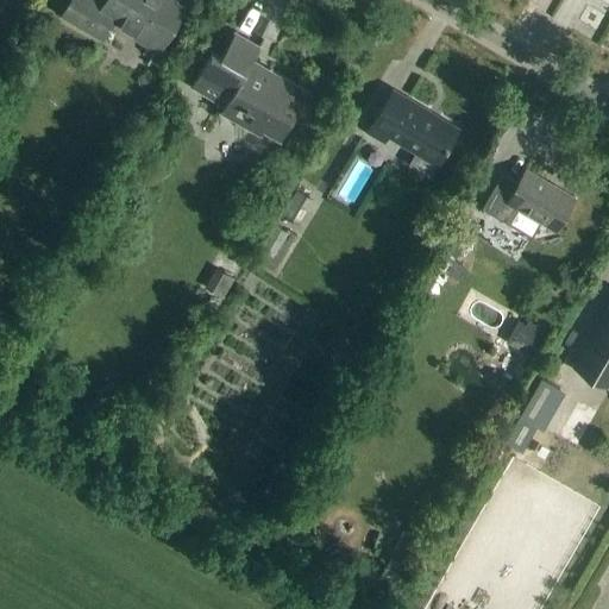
[(184,2),(180,0),(107,0),(105,6),(94,0),(70,0),(62,14),(102,38),(113,20),(137,33),(135,38),(156,51),(184,2)]
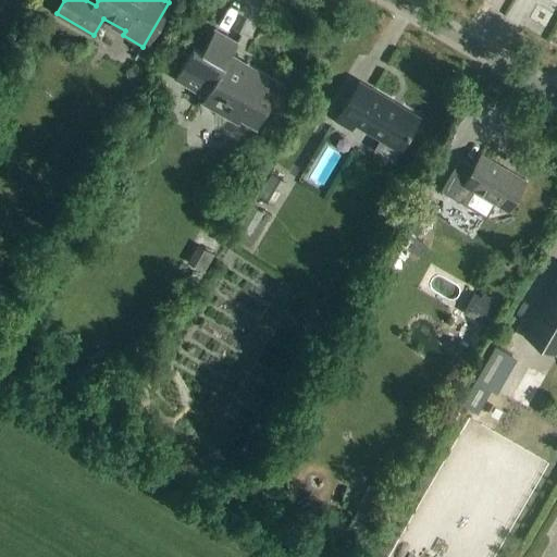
[(239,120),(255,128),(270,102),(259,97),(265,86),(275,93),(281,84),(231,54),(237,42),(214,29),(201,51),(194,47),(175,79),(203,97),(200,102),(236,124),(239,120)]
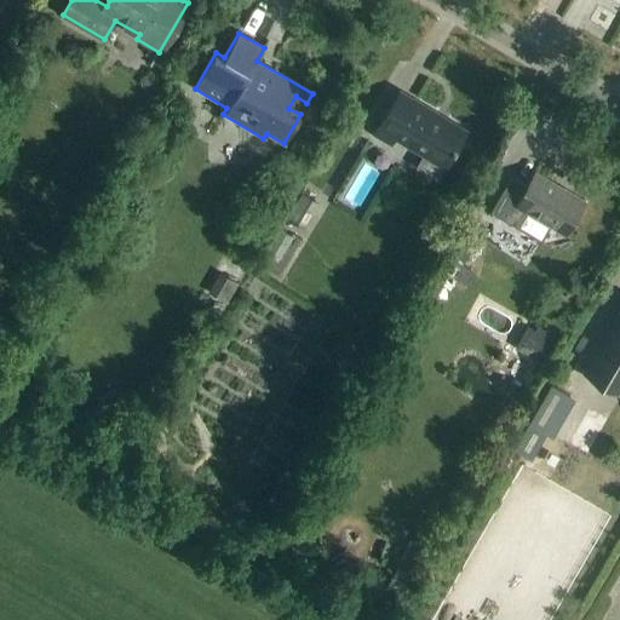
[(466,132),(418,103),(397,91),(371,136),(391,148),(397,138),(424,155),(415,167),(437,181),(466,132)]
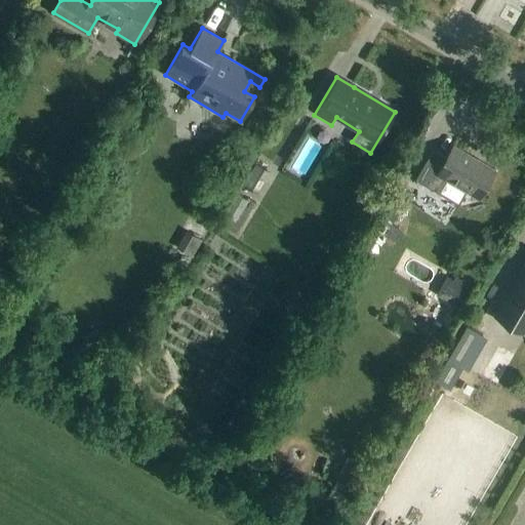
[(495,170),(452,146),(445,158),(433,151),(416,180),(458,205),(466,191),(479,198),(495,170)]
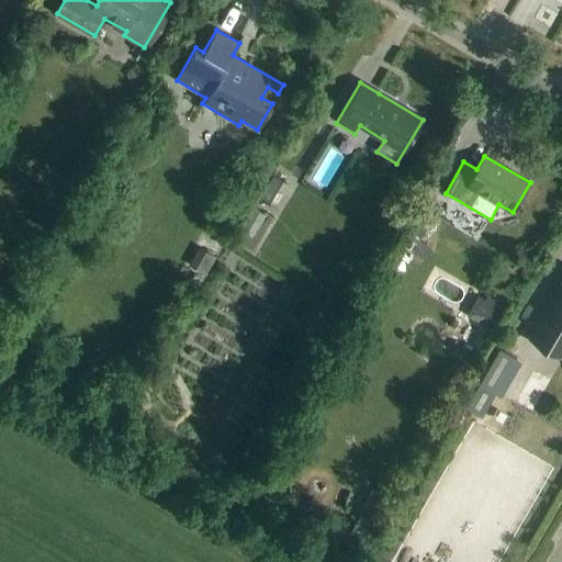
[(276,206),(289,183),(273,176),(260,199),(276,206)]
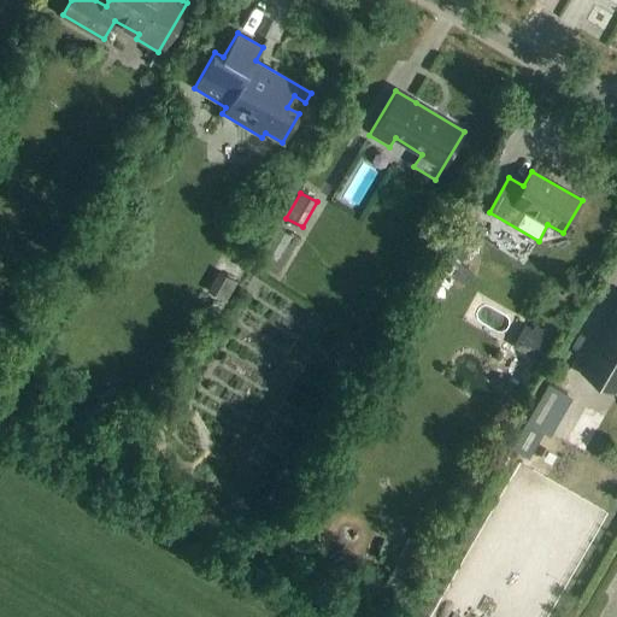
[(616,306),(592,351),(580,371),(616,392),(616,306)]
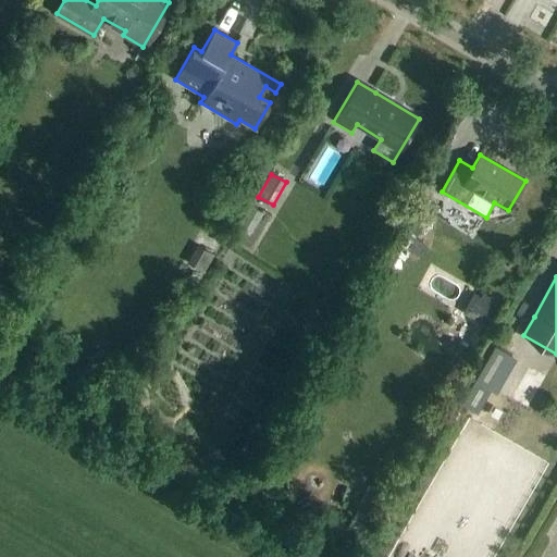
[(425,314),(452,320),(458,295),(431,288),(425,314)]
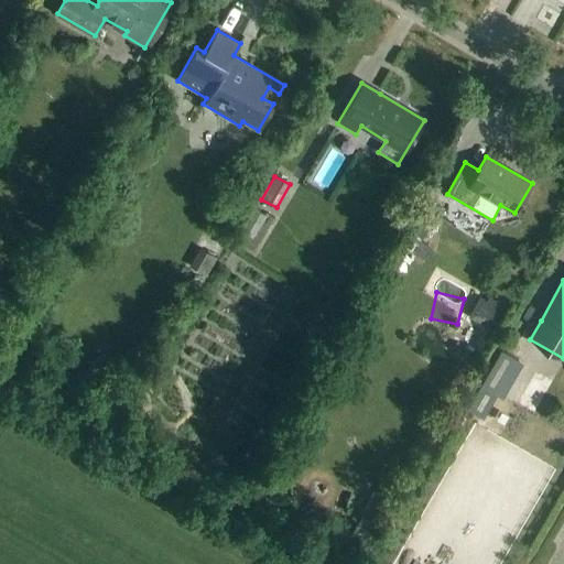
[(480,296),(468,317),(492,331),(503,310),(480,296)]
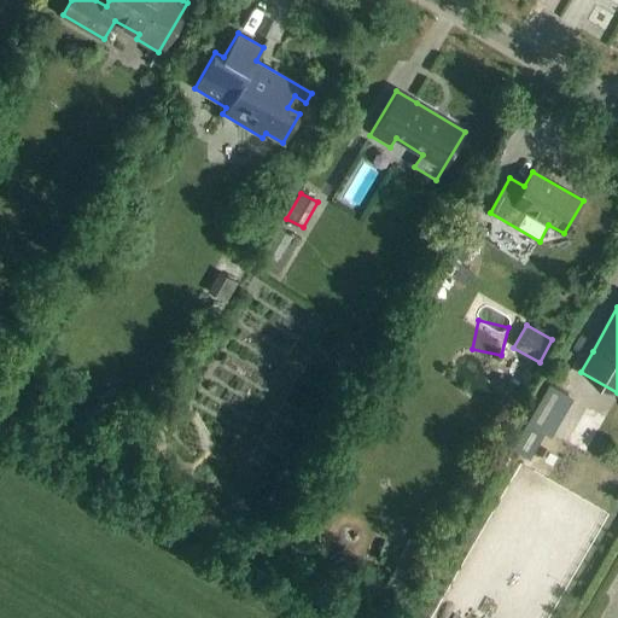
[(333,356),(339,369),(355,362),(349,349),(333,356)]
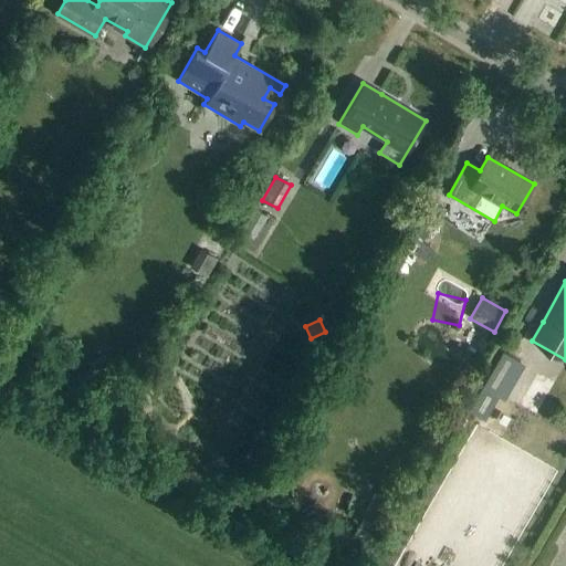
[(484,420),(498,397),(482,387),(469,410),(484,420)]
